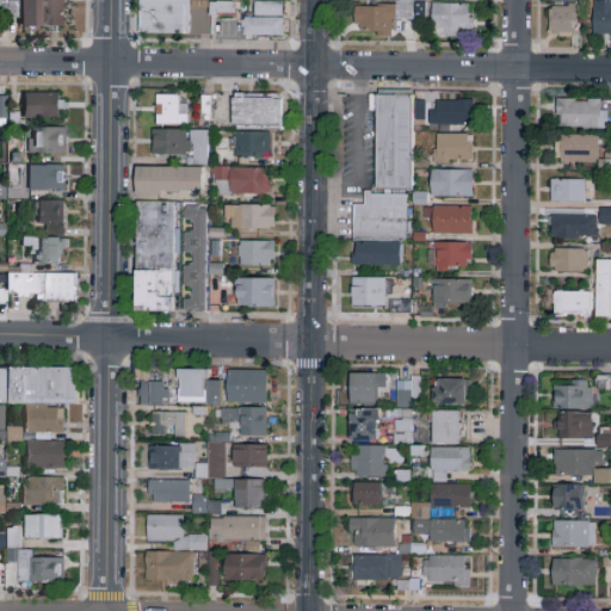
[(0,0),(16,0),(16,17),(0,17),(0,0)]
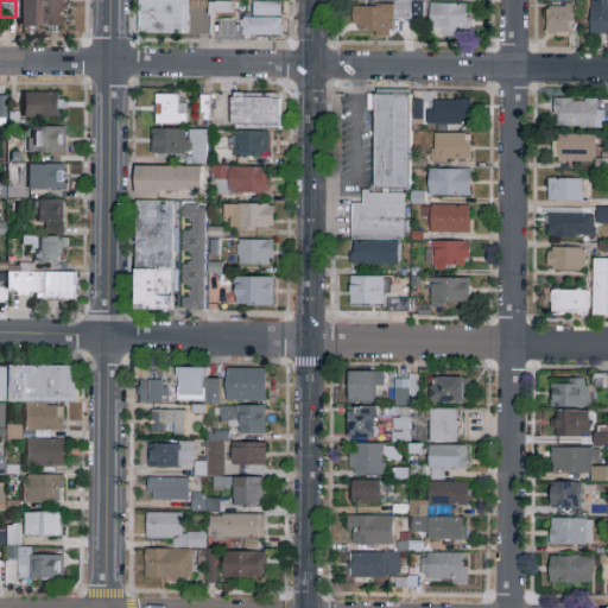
[(64,0),(64,27),(20,27),(20,0),(64,0)]
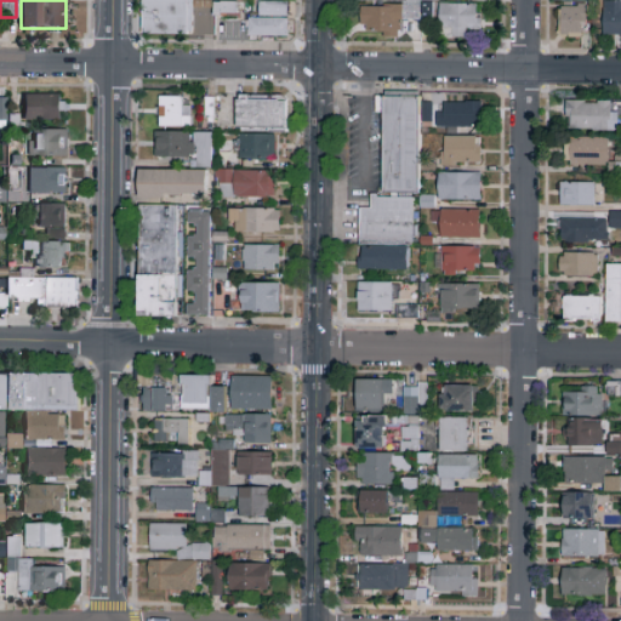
[(142,35),(142,0),(192,0),(192,35),(142,35)]
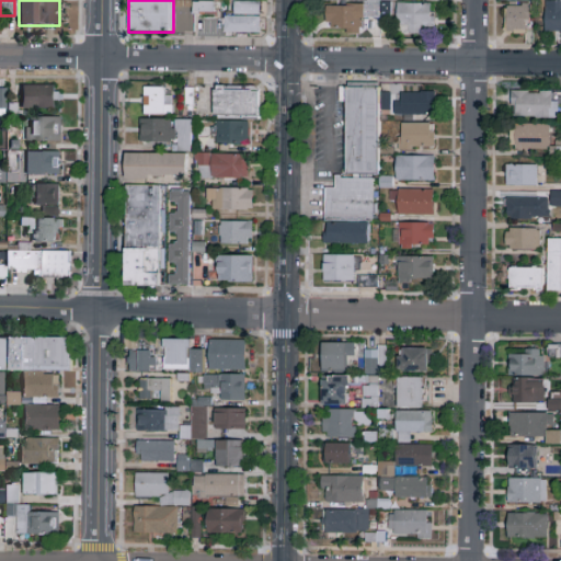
[(363,0),(363,14),(378,14),(378,0),(363,0)]
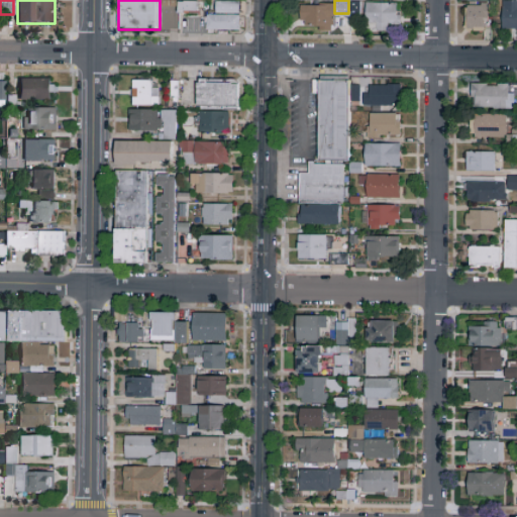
[(503,0),(516,0),(516,29),(503,29),(503,0)]
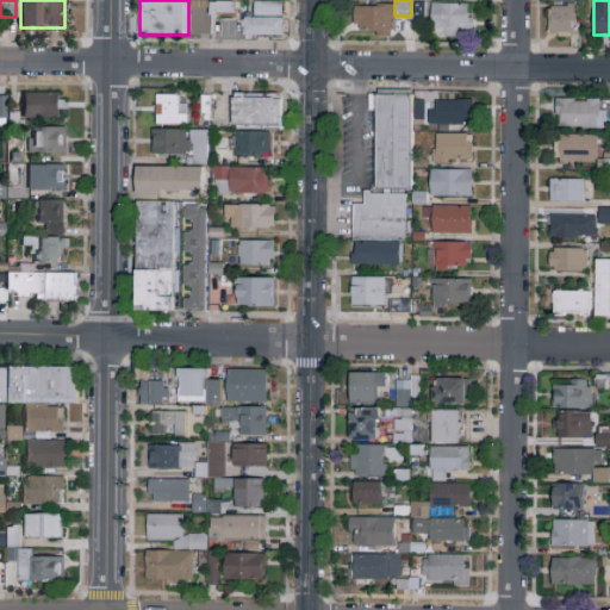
[(211,16),(211,2),(234,2),(234,16),(211,16)]
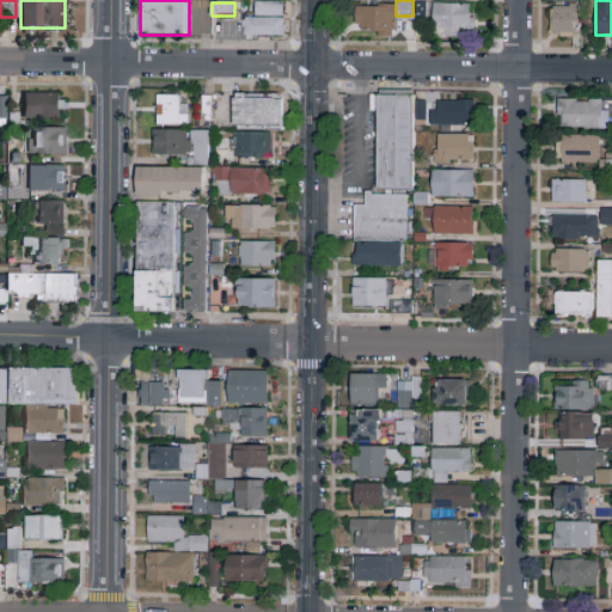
[(283,37),(245,37),(245,18),(255,18),(256,2),(283,2),(283,37)]
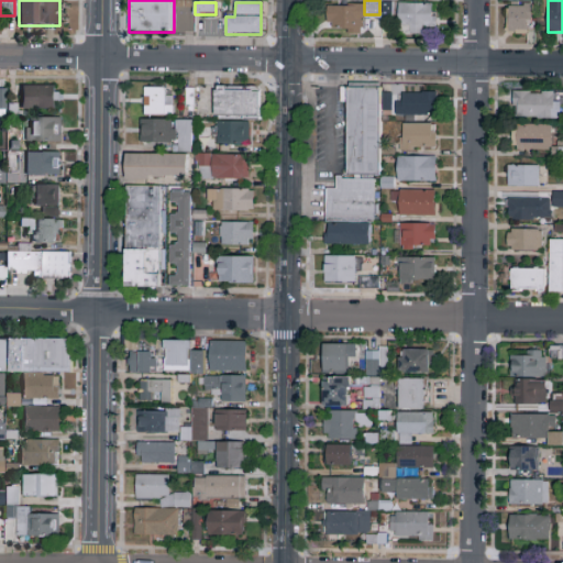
[(399,34),(399,3),(437,3),(437,25),(423,25),(423,34),(399,34)]
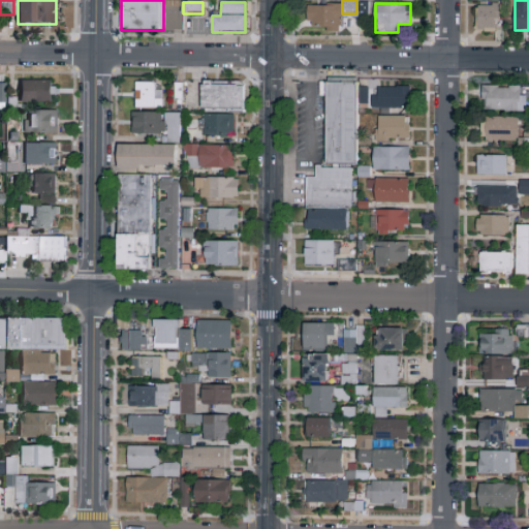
[(478,32),(478,4),(499,4),(499,32),(478,32)]
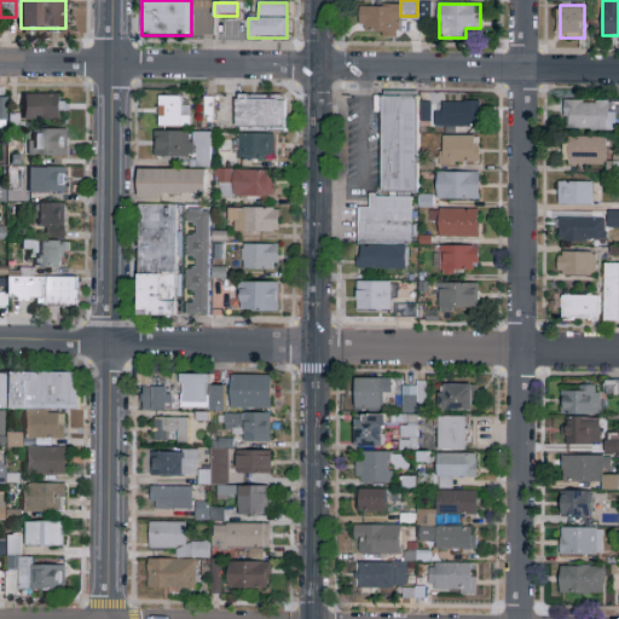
[(359,6),(404,6),(403,36),(359,35),(359,6)]
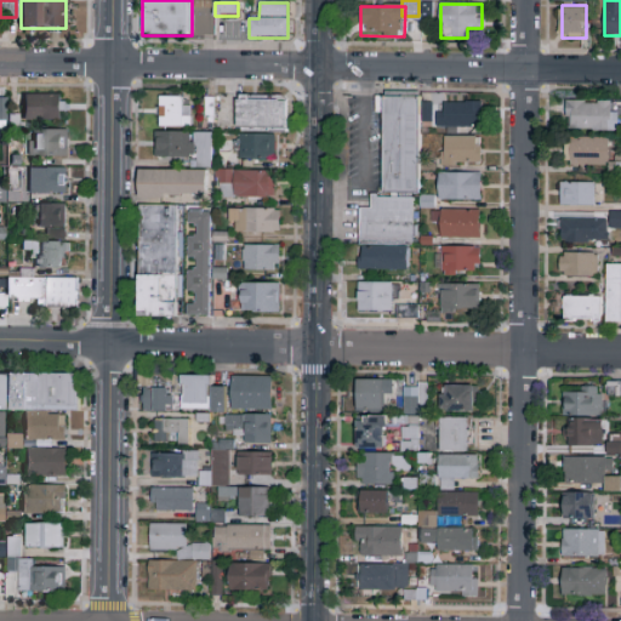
[(22,95),(66,95),(66,120),(22,120),(22,95)]
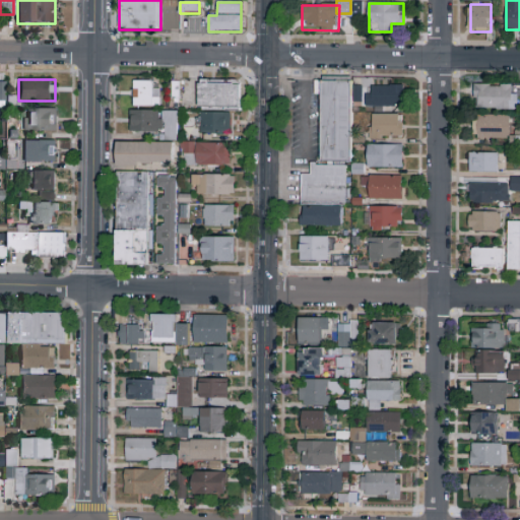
[(352,81),(351,161),(320,161),(321,81),(352,81)]
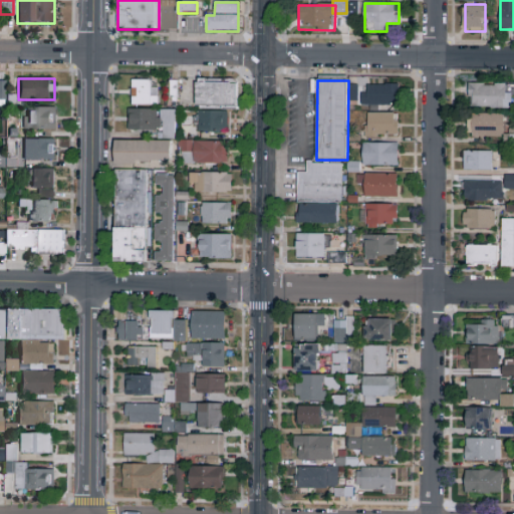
[(157,105),(133,105),(133,81),(157,81),(157,105)]
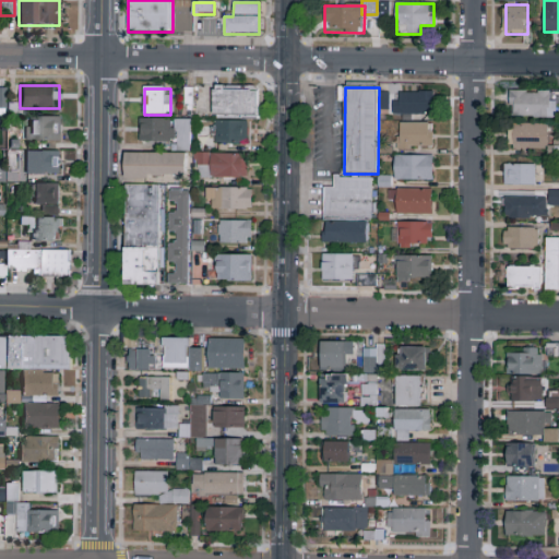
[(259,117),(213,117),(213,90),(259,90),(259,117)]
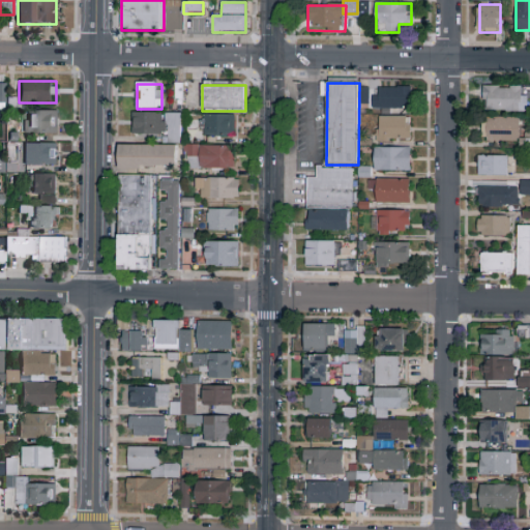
[(527,111),(483,111),(483,87),(527,87),(527,111)]
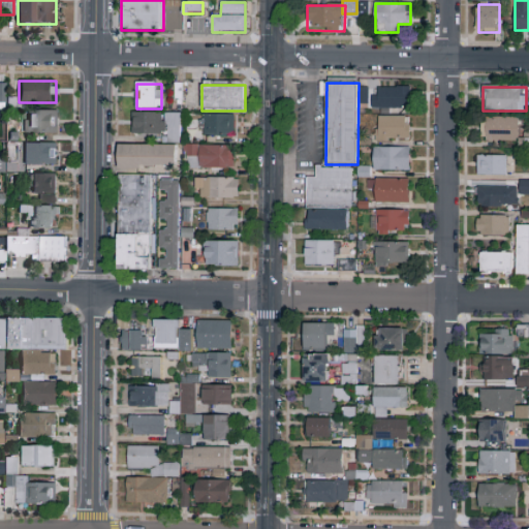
[(404,109),(376,109),(376,89),(404,89),(404,109)]
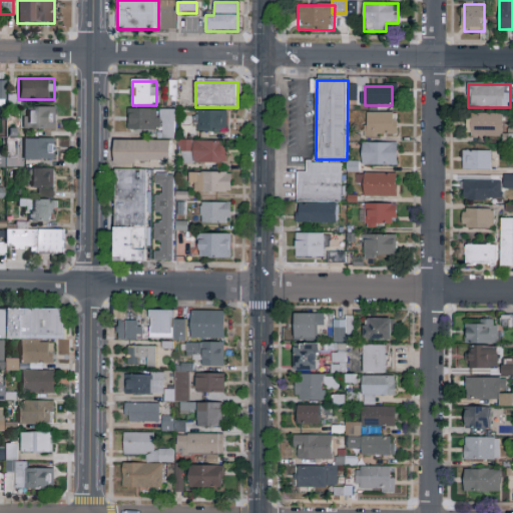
[(55,108),(55,129),(23,129),(23,108),(55,108)]
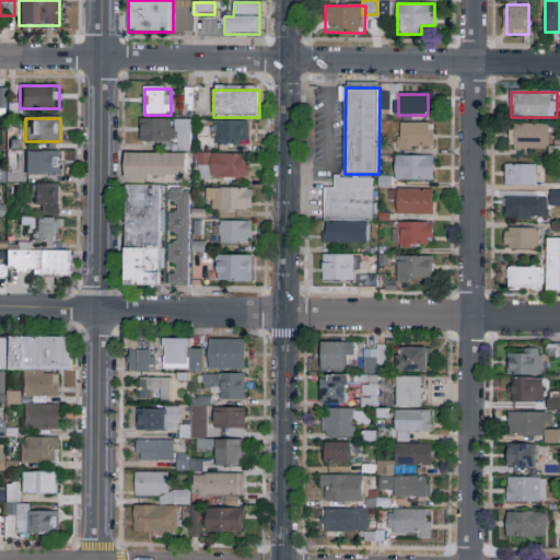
[(139,142),(139,119),(191,119),(191,151),(176,151),(176,142),(139,142)]
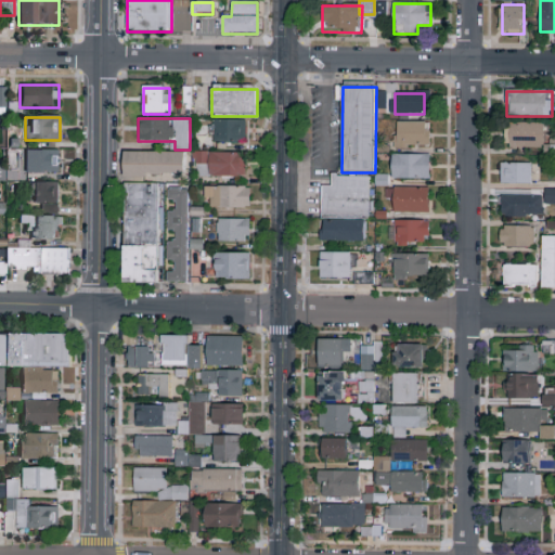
[(214,120),(245,120),(245,142),(214,142),(214,120)]
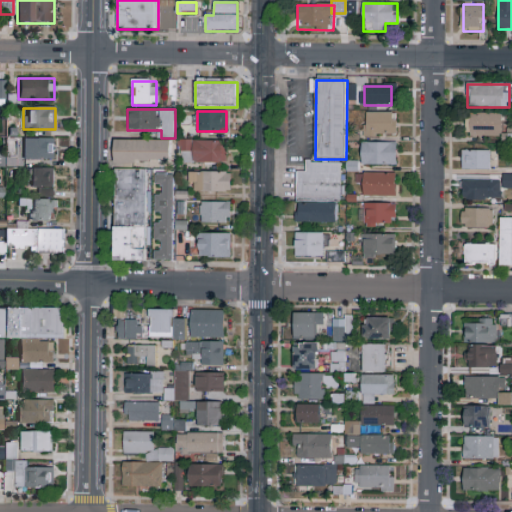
[(363,137),(363,114),(396,114),(396,137),(363,137)]
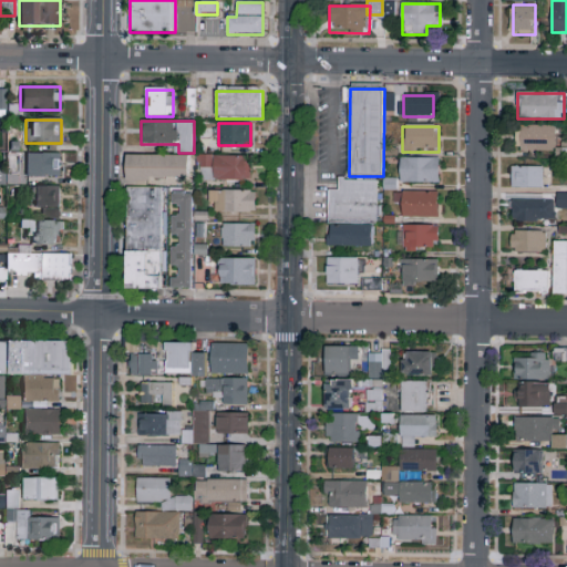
[(557,152),(517,152),(517,126),(557,126),(557,152)]
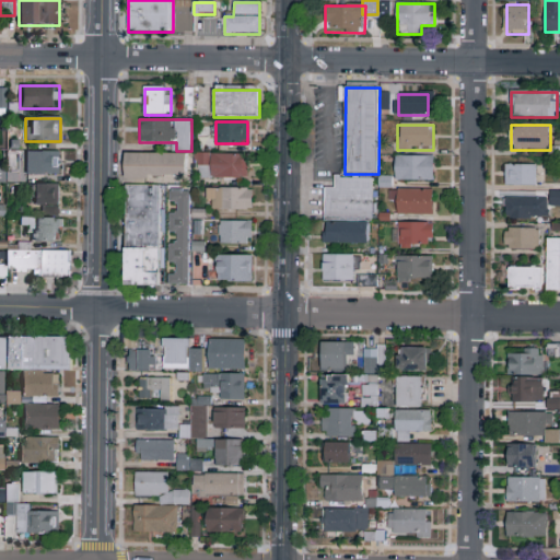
[(25,175),(25,151),(59,151),(59,175),(25,175)]
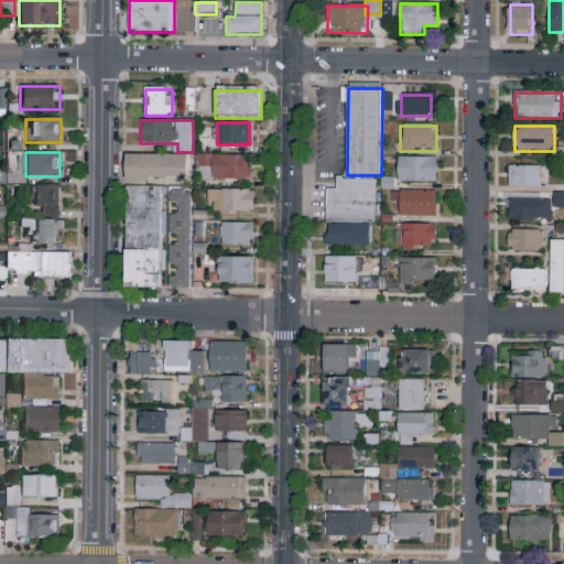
[(126,180),(126,155),(188,155),(188,180),(126,180)]
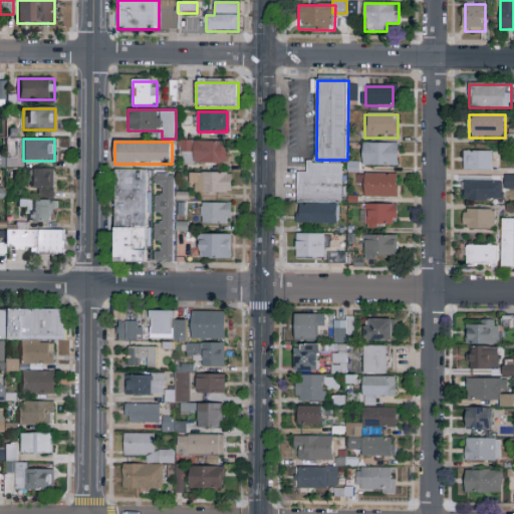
[(227,142),(227,164),(181,164),(181,142),(227,142)]
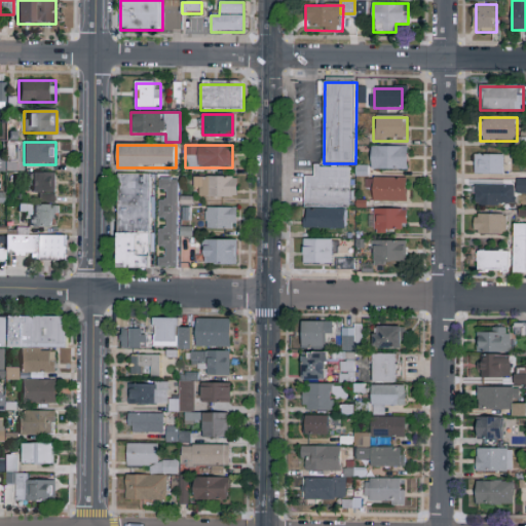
[(408,147),(408,170),(371,170),(371,147),(408,147)]
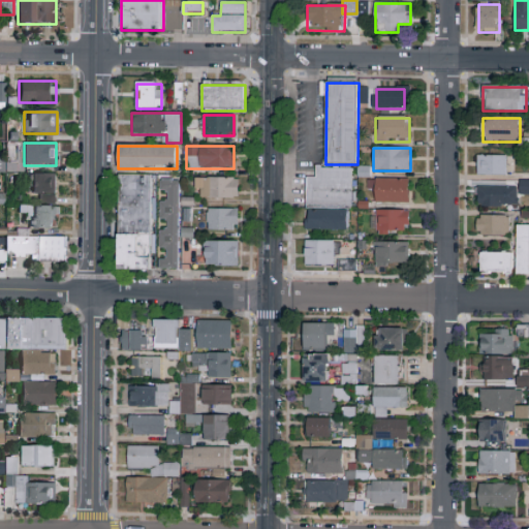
[(477,175),(477,156),(506,156),(506,175),(477,175)]
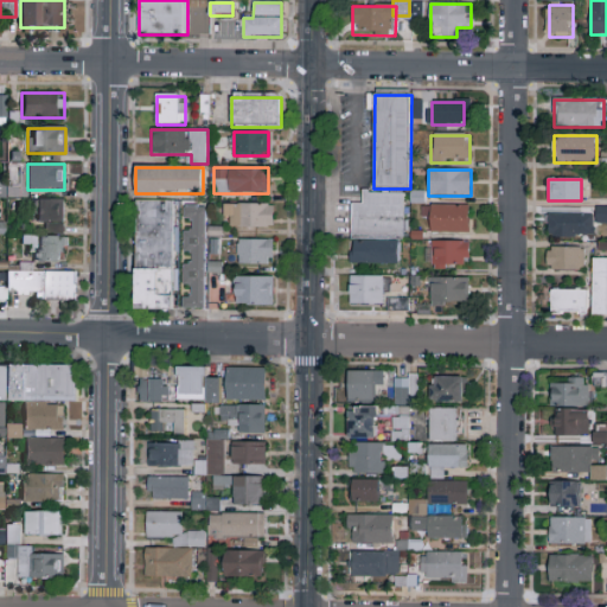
[(351,204),(362,204),(362,193),(374,193),(404,193),(404,241),(351,241),(351,204)]
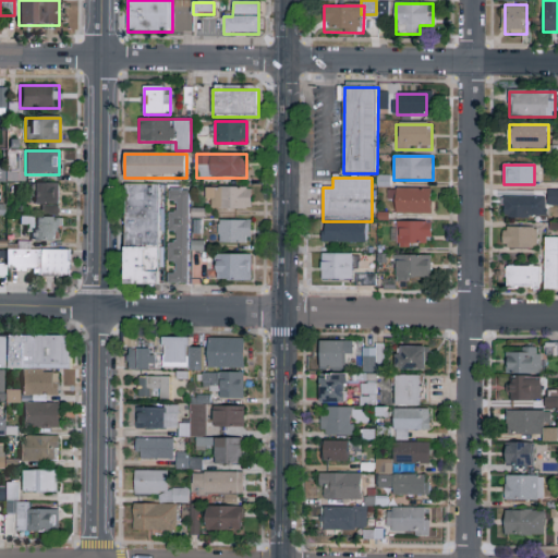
[(59,183),(59,215),(44,215),(44,206),(33,206),(33,183),(59,183)]
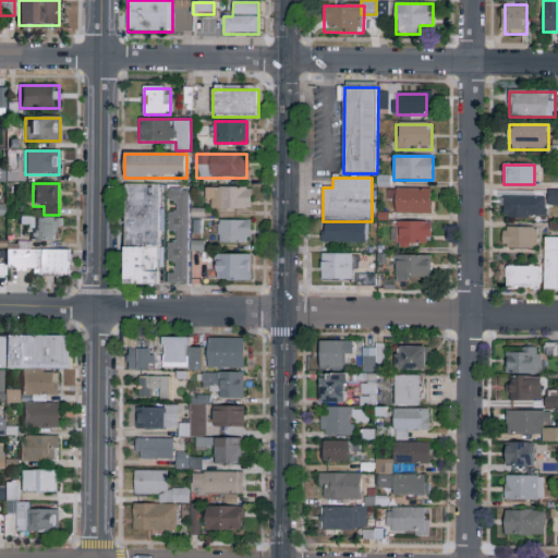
[(158,286),(125,284),(125,184),(159,185),(158,286)]
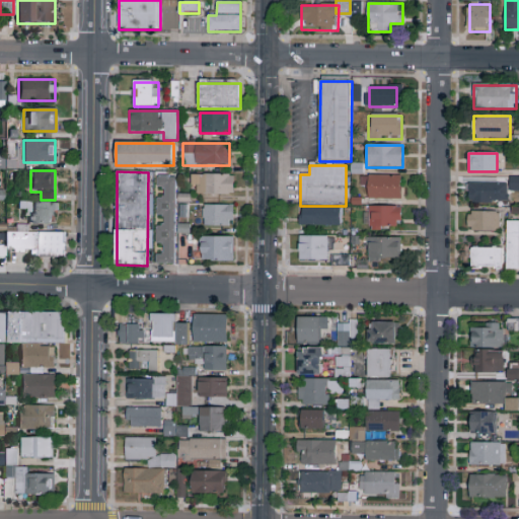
[(174,265),(155,264),(156,254),(163,254),(163,244),(156,244),(156,225),(158,225),(159,197),(160,197),(160,173),(175,174),(174,265)]
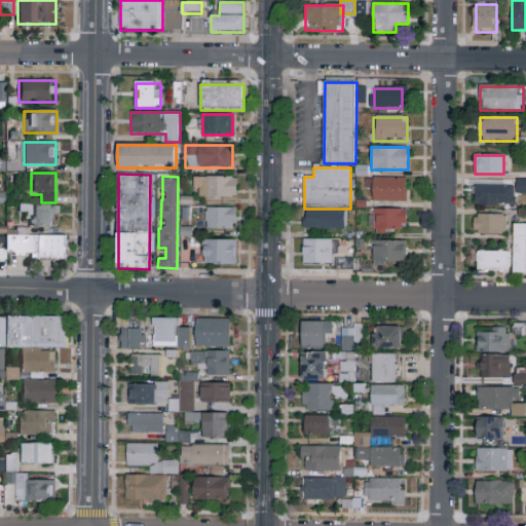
[(236,178),(236,196),(194,196),(194,178),(236,178)]
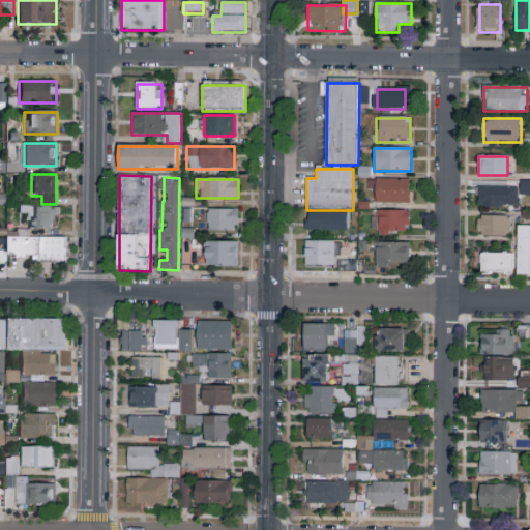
[(529,179),(520,180),(520,195),(529,194),(529,179)]
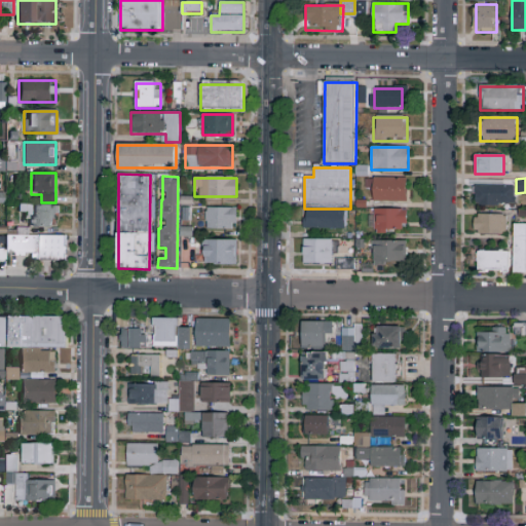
[(406,179),(406,201),(373,201),(373,179),(406,179)]
